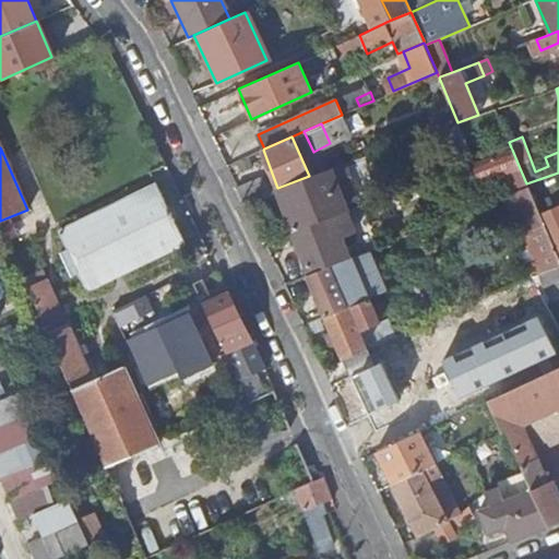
[(520,168),(512,150),(468,167),(475,185),(520,168)]
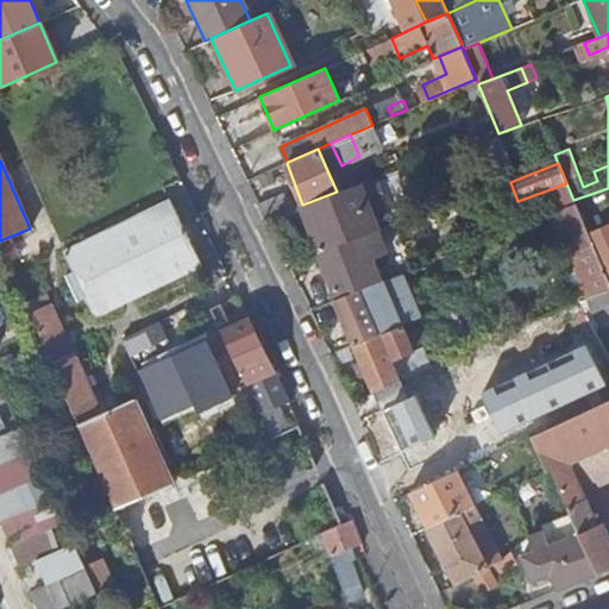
[(356,184),(370,180),(364,168),(353,171),(353,177),(356,184)]
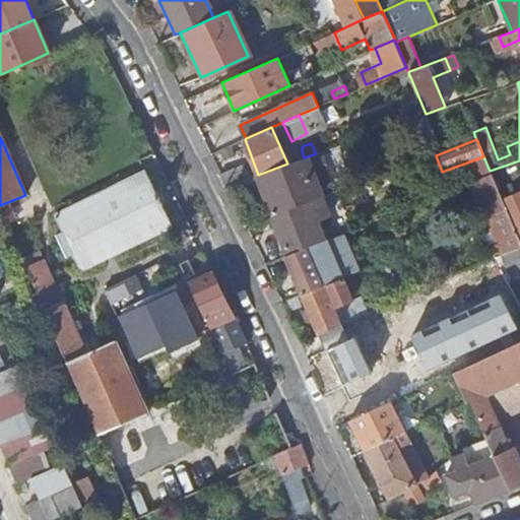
[(296,153),(298,160),(304,157),(302,151),(296,153)]
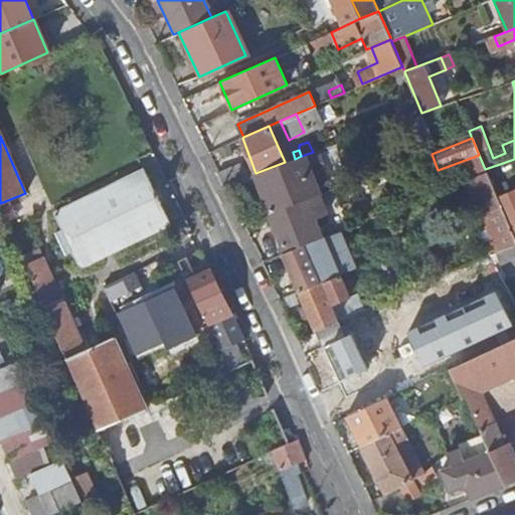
[(285,162),(255,173),(270,212),(310,197),(297,164),(304,162),(301,156),(295,159),(285,162)]
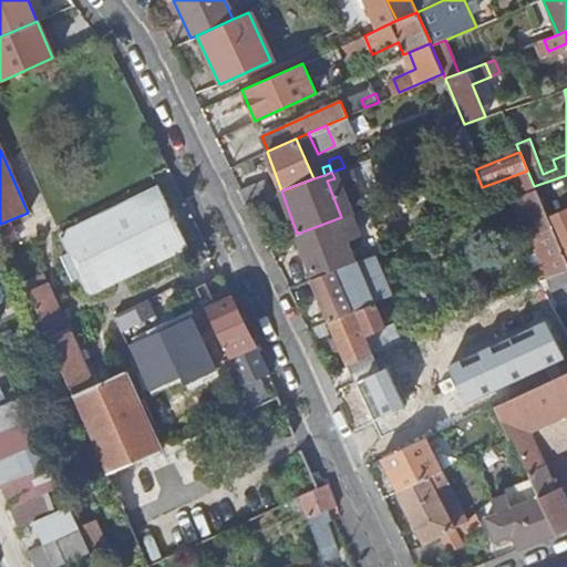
[(566,178),(566,175),(534,186),(535,189),(543,204),(566,195),(566,178)]
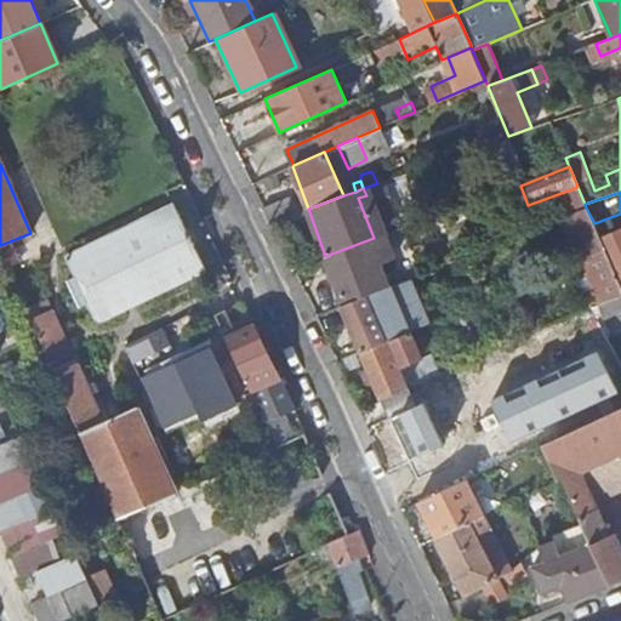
[(291,195),(263,206),(271,222),(303,210),(291,195)]
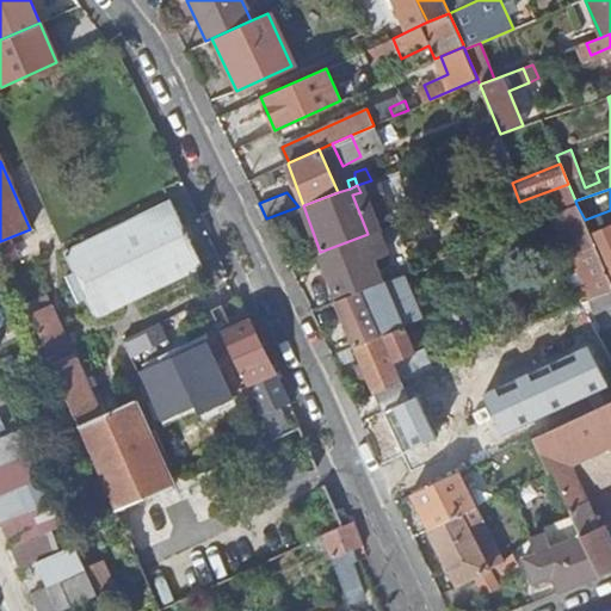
[(172,202),(63,253),(75,277),(72,281),(78,292),(82,292),(96,318),(203,265),(191,242),(193,241),(184,223),(183,223),(172,202)]
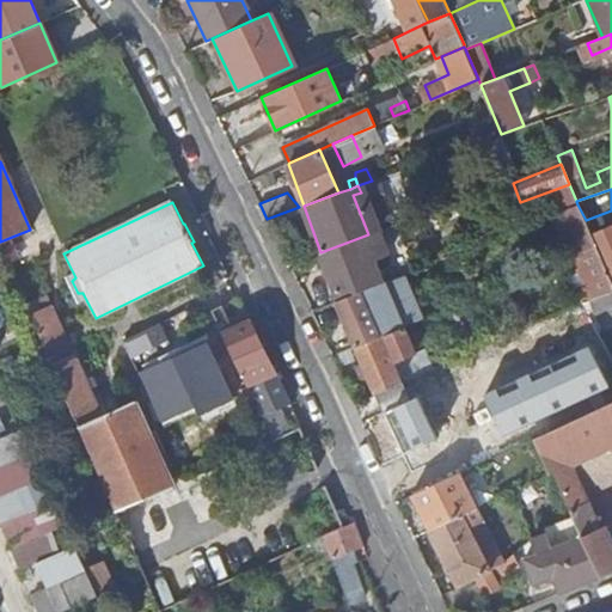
[(611,224),(591,233),(597,245),(611,280),(611,224)]
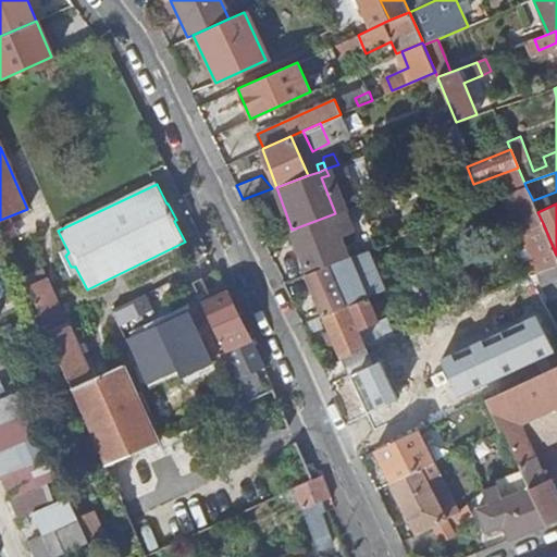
[(335,213),(292,230),(308,272),(338,260),(336,255),(346,251),(341,239),(332,243),(330,239),(351,230),(344,210),(335,213)]
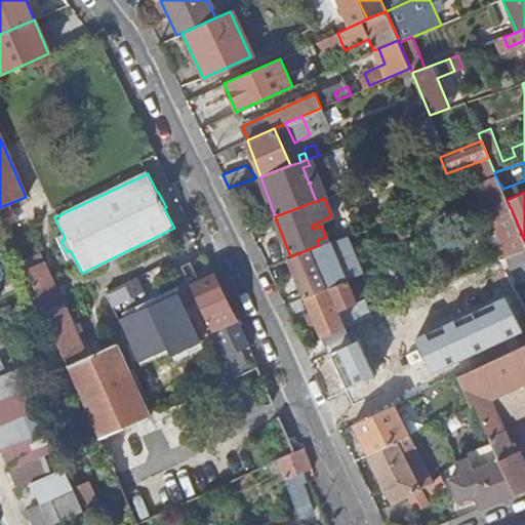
[(507,255),(524,249),(524,240),(512,210),(491,219),(507,255)]
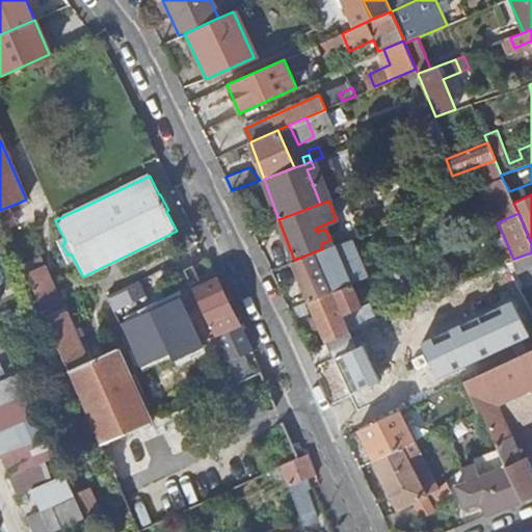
[(368,276),(351,237),(346,239),(363,278),(368,276)]
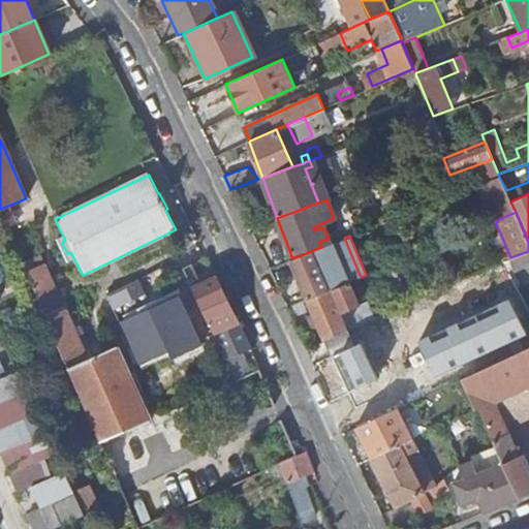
[(292,258),(290,259),(308,299),(348,282),(361,277),(344,238),(321,247),(292,258)]
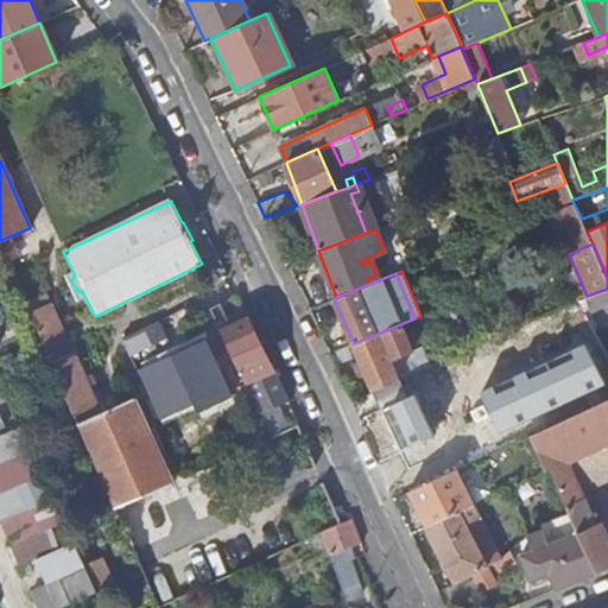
[(607,289),(587,296),(577,301),(594,330),(607,324),(607,289)]
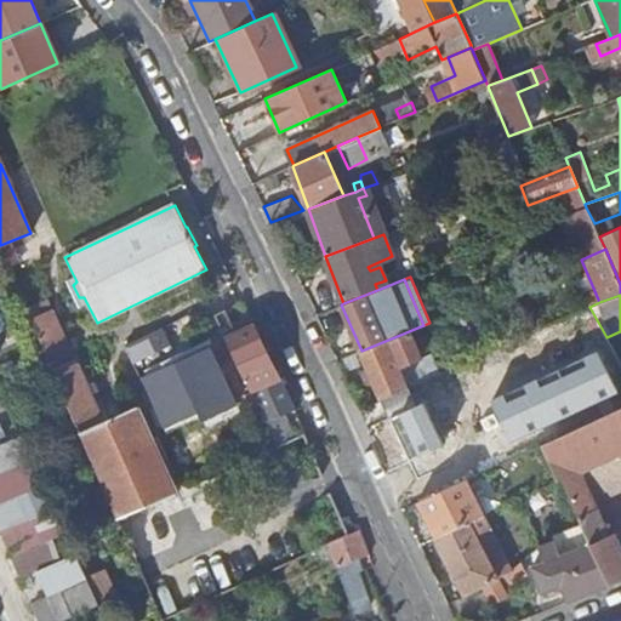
[(51,308),(28,319),(53,376),(124,534),(131,529),(125,516),(176,491),(137,406),(100,425),(96,415),(98,414),(51,308)]
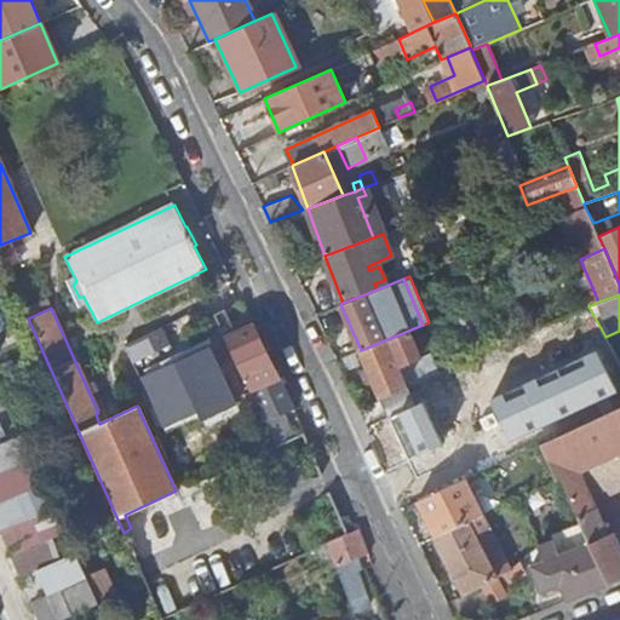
[(233,326),(224,309),(213,314),(235,360),(237,359),(252,389),(279,377),(253,325),(245,329),(236,333),(233,326)]
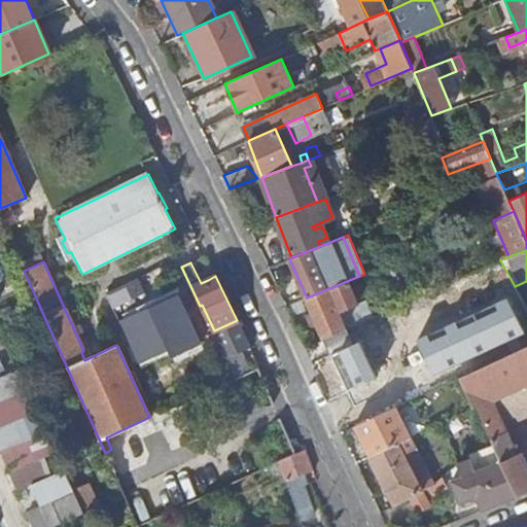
[(205,274),(198,277),(201,283),(208,280),(205,274)]
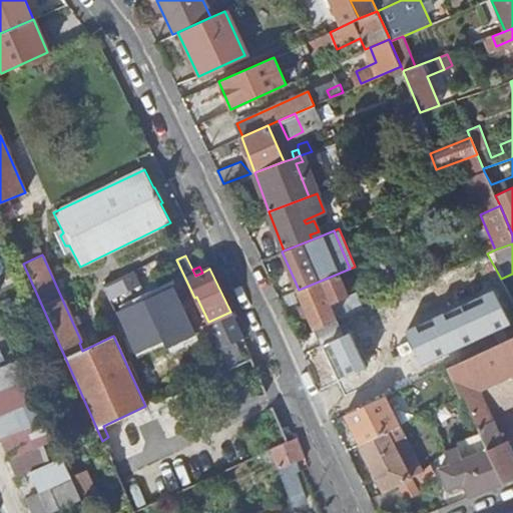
[(139,286),(133,270),(102,286),(112,310),(120,307),(117,301),(123,299),(120,294),(139,286)]
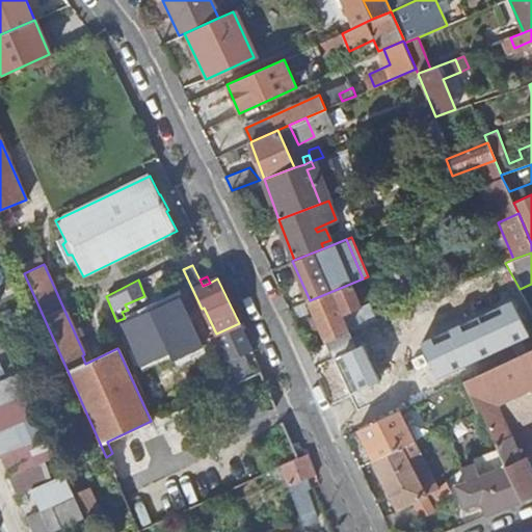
[(350,284),(310,300),(327,340),(347,331),(340,315),(361,307),(350,284)]
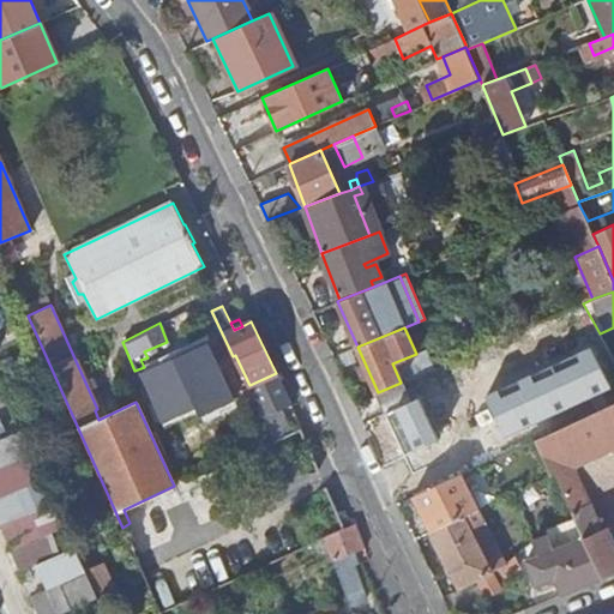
[(593,347),(486,395),(504,437),(612,389),(593,347)]
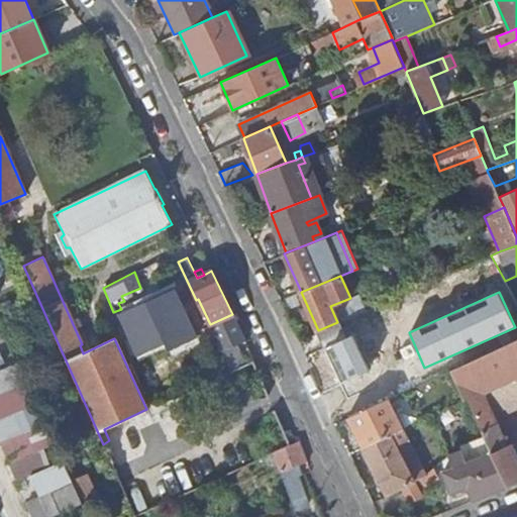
[(146,301),(118,313),(136,354),(165,341),(146,301)]
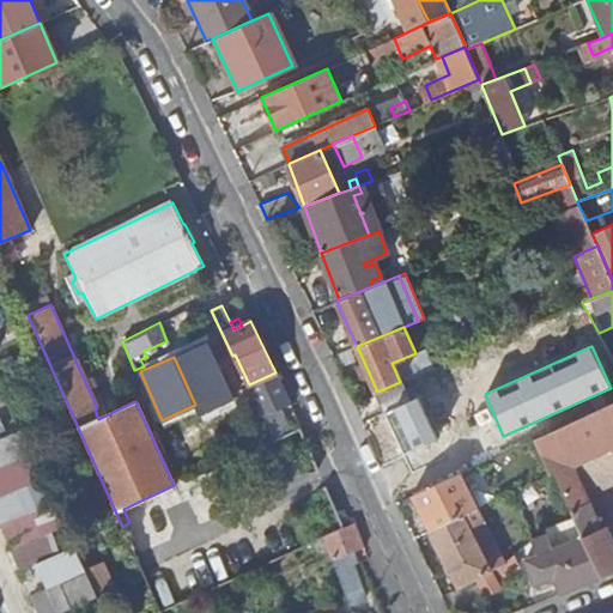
[(274,439),(290,431),(279,408),(291,404),(275,372),(249,384),(274,439)]
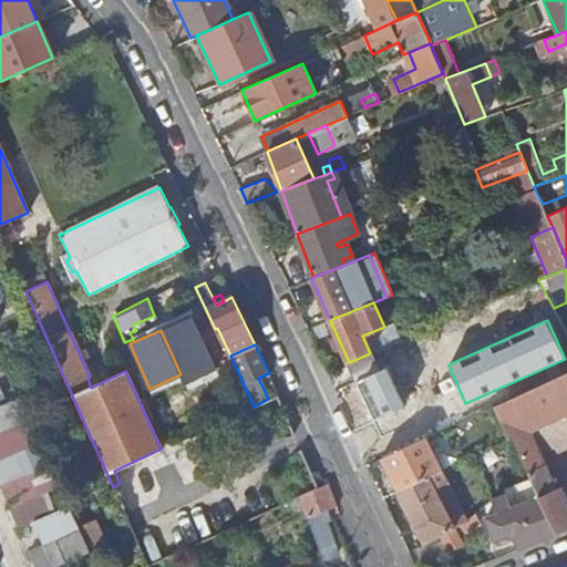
[(370,353),(349,362),(348,363),(356,381),(381,370),(373,352),(370,353)]
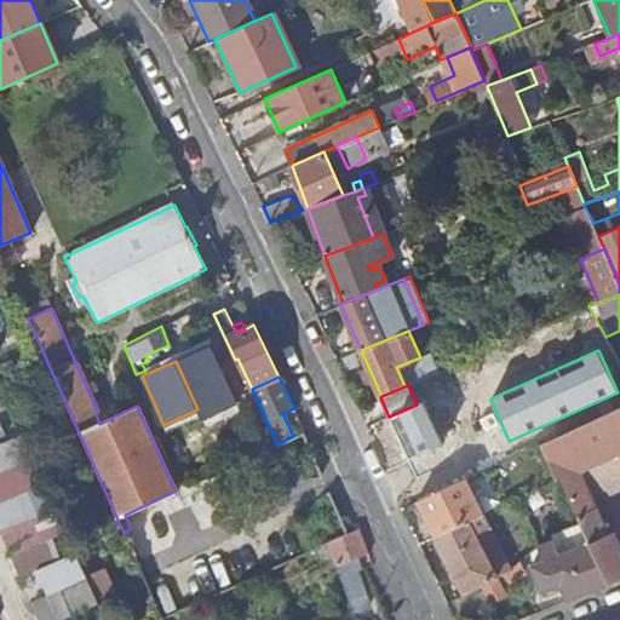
[(417,405),(389,417),(408,460),(443,445),(424,401),(417,405)]
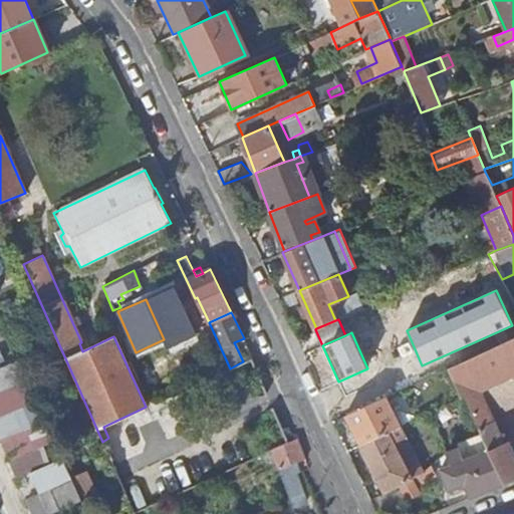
[(481,433),(503,484),(513,479),(513,436),(506,418),(496,422),(483,389),(513,374),(513,336),(449,367),(462,398),(465,396),(481,433)]
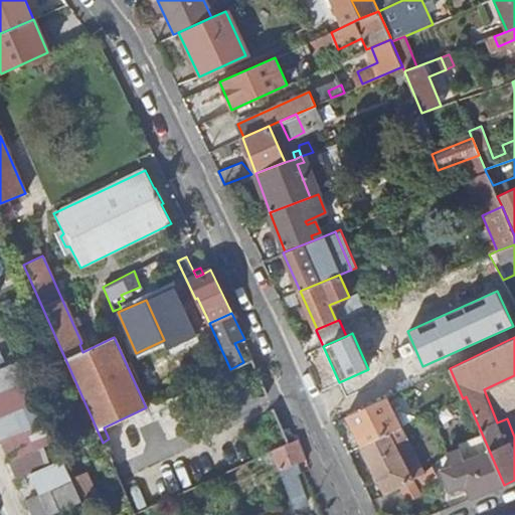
[(17,360),(0,366),(0,389),(25,378),(17,360)]
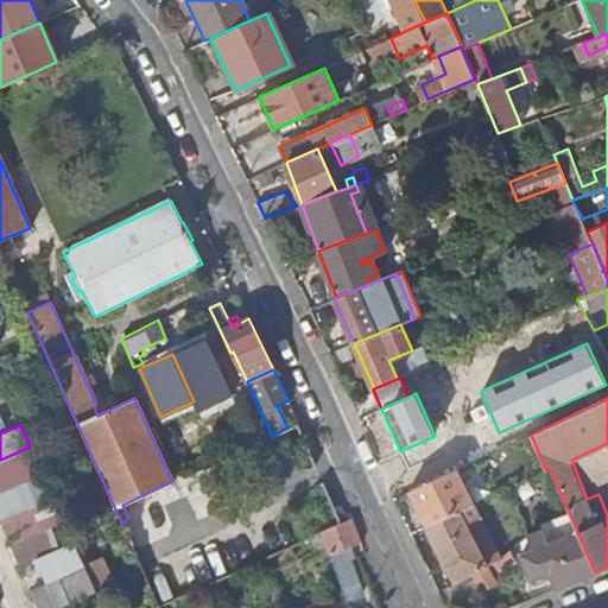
[(607,443),(571,460),(587,499),(599,494),(607,515),(607,443)]
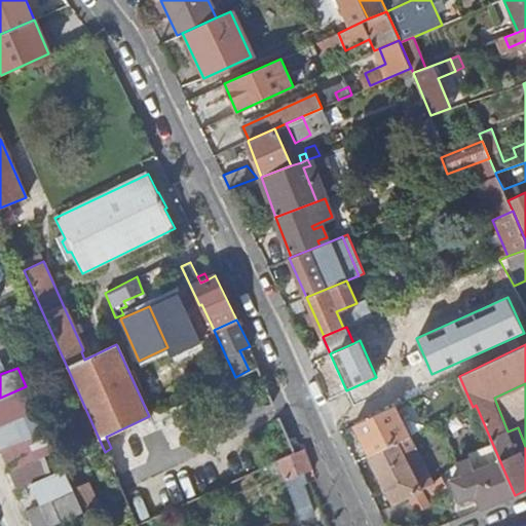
[(0,422),(37,406),(29,387),(0,400),(0,422)]
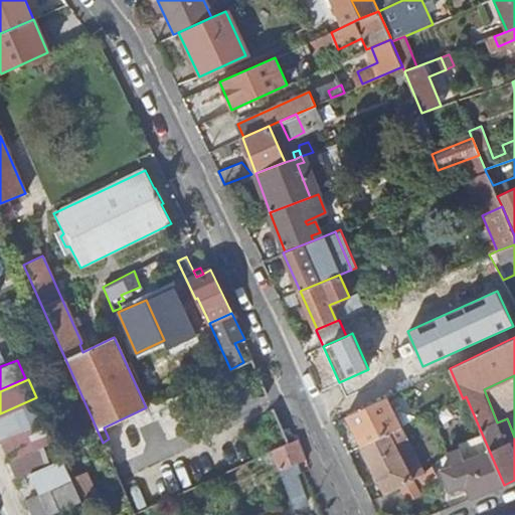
[(360,445),(401,425),(392,407),(407,400),(402,390),(345,415),(360,445)]
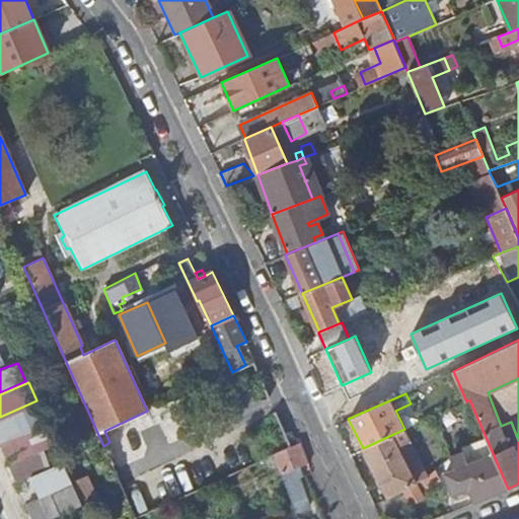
[(0,441),(47,421),(38,402),(0,418),(0,441)]
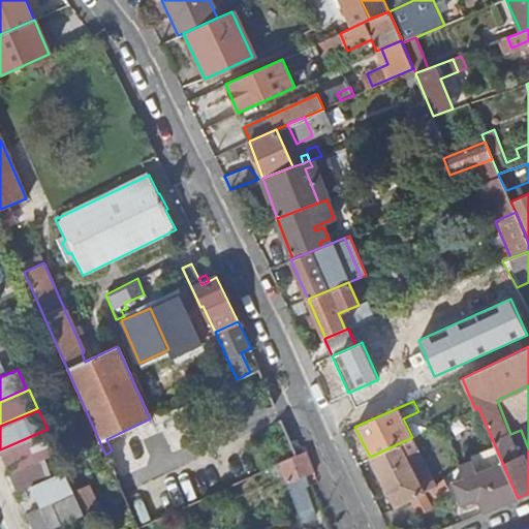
[(0,452),(8,470),(57,449),(48,431),(0,452)]
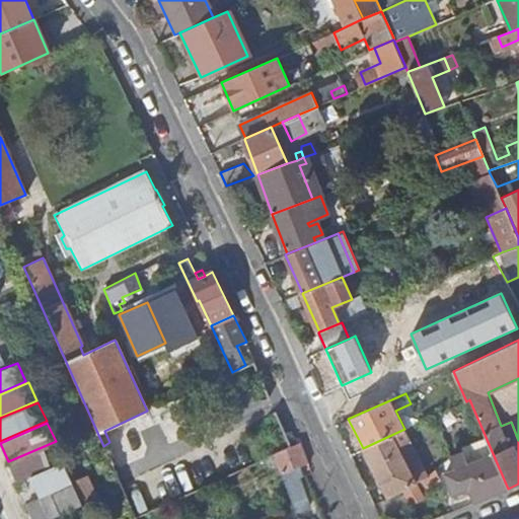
[(424,478),(427,476),(410,442),(411,441),(404,429),(363,448),(386,497),(424,478)]
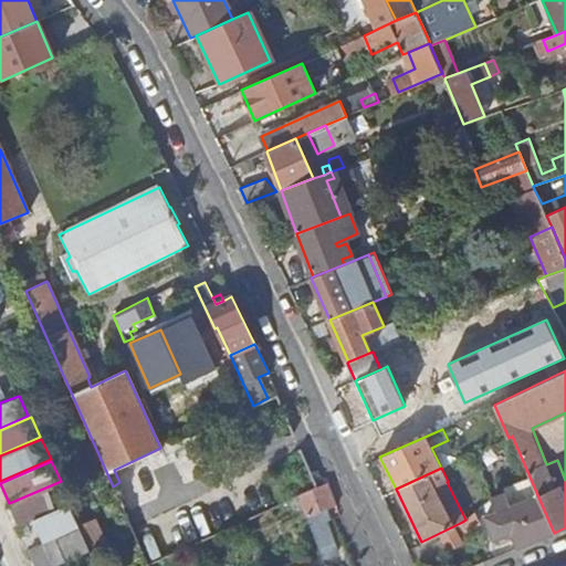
[(491,496),(496,510),(484,514),(494,538),(511,533),(516,548),(554,533),(530,477),(503,486),(505,491),(491,496)]
